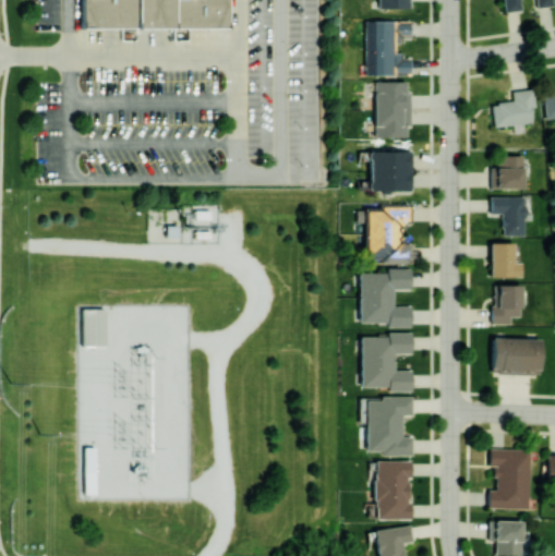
[(85,0),(86,33),(234,32),(233,0),(85,0)]
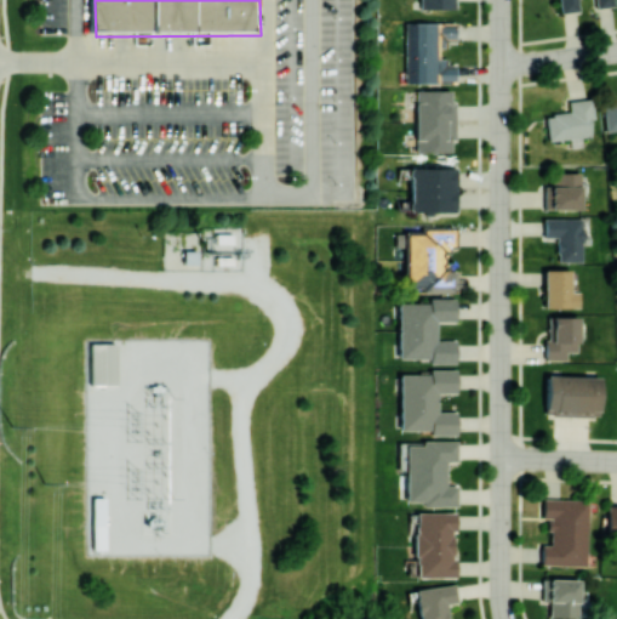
[(422,0),(423,11),(456,11),(456,0),(422,0)]
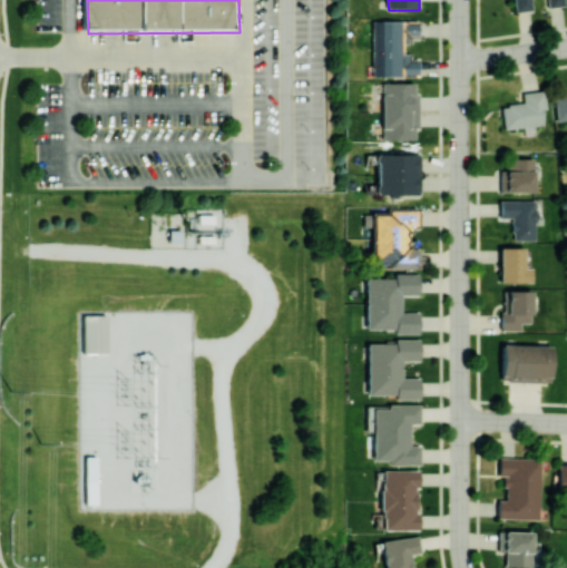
[(515,0),(517,13),(536,11),(534,0),(547,0),(549,9),(566,7),(566,0),(515,0)]
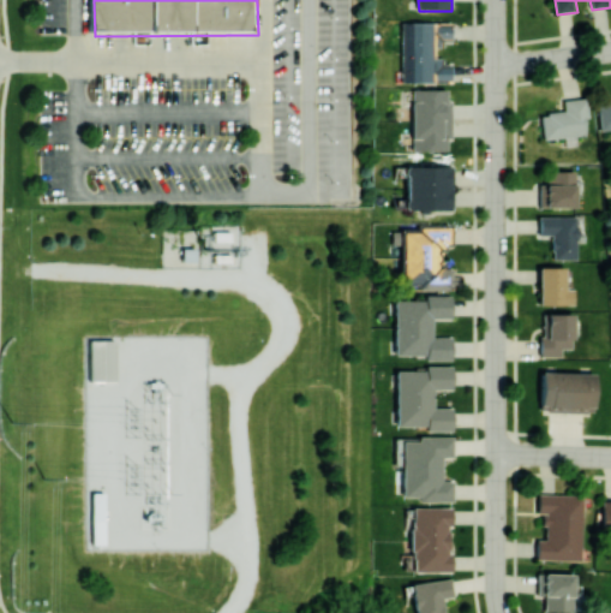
[(454,83),(454,66),(445,66),(445,59),(437,59),(437,46),(455,45),(454,23),(403,24),(403,84),(454,83)]
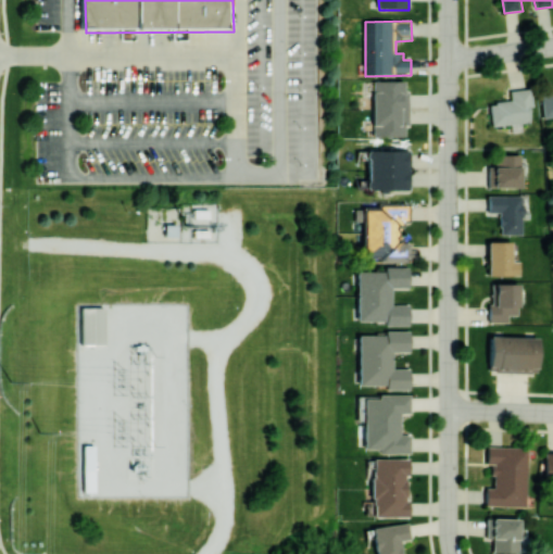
[(375,82),(375,137),(407,137),(407,126),(411,126),(411,92),(407,92),(406,82),(375,82)]
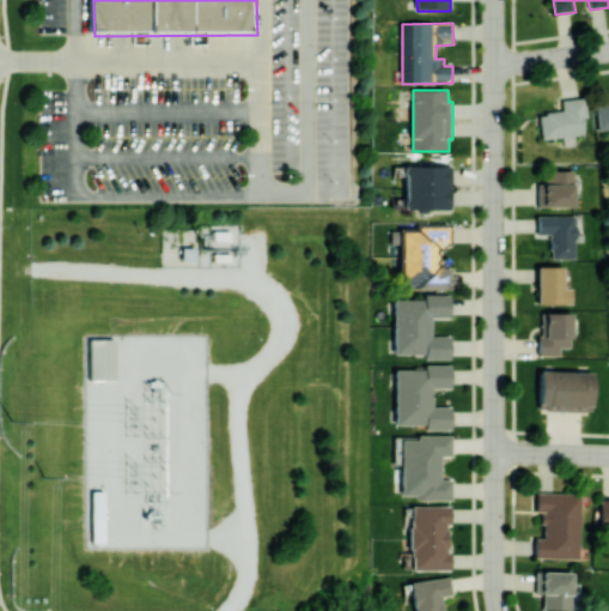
[(543,140),(586,137),(585,120),(590,119),(588,98),(564,101),(565,113),(542,114),(543,140)]
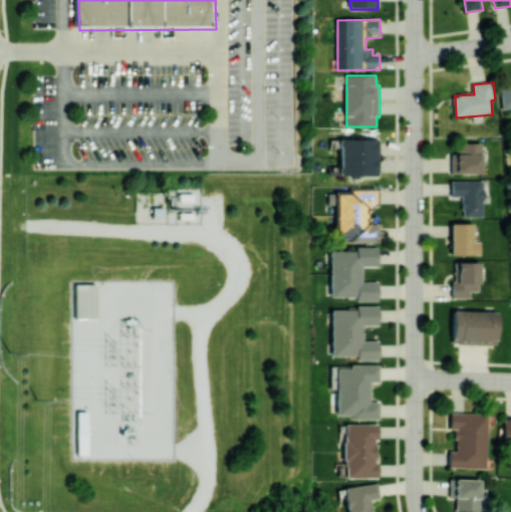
[(342,140),(341,176),(379,177),(379,141),(342,140)]
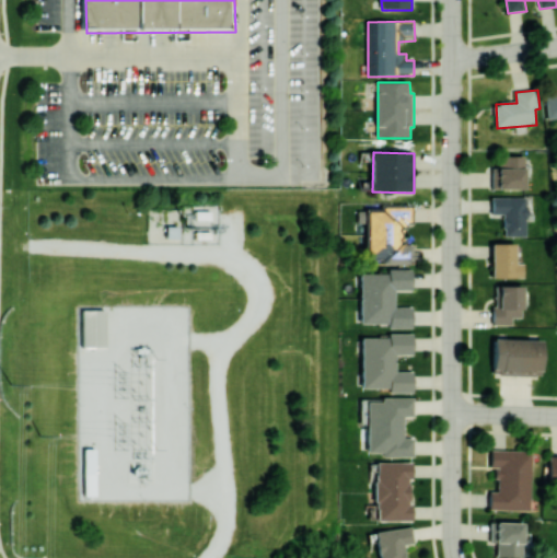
[(528,189),(526,157),(501,157),(501,170),(494,170),(494,190),(528,189)]
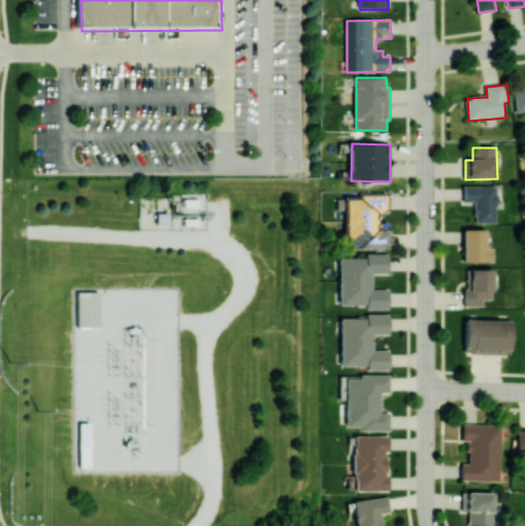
[(477,224),(498,224),(498,187),(464,187),(465,203),(477,203),(477,224)]
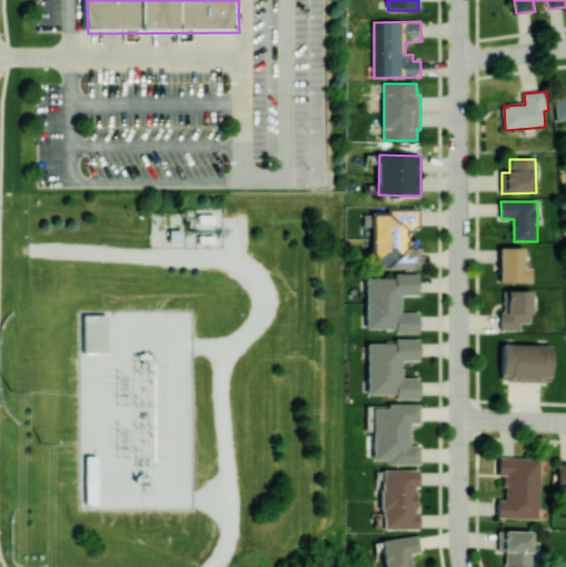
[(374,210),(375,265),(390,265),(390,270),(423,269),(421,249),(411,249),(411,238),(415,238),(414,229),(421,229),(421,210),(374,210)]
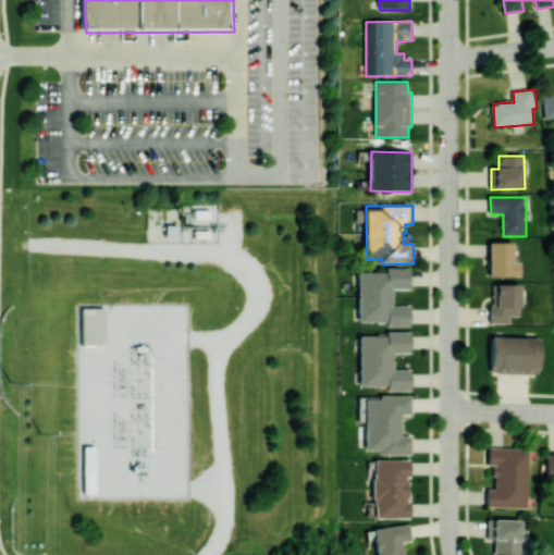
[(521,276),(521,244),(491,244),(491,278),(521,276)]
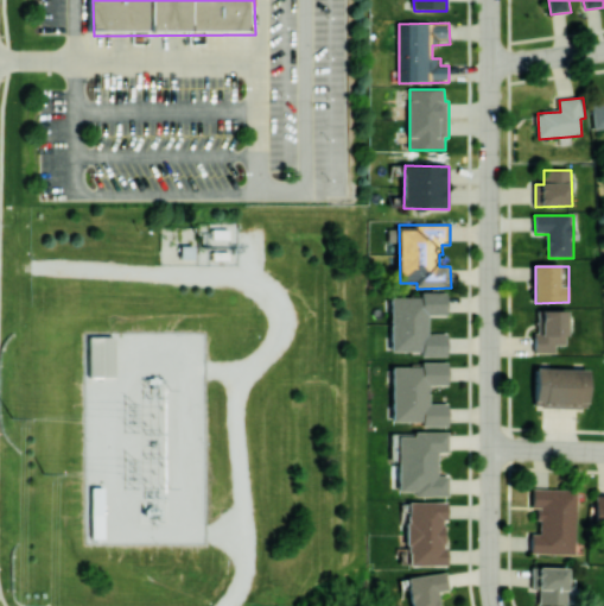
[(449,355),(449,334),(431,334),(431,316),(449,316),(449,294),(425,294),(425,297),(393,297),(393,355),(449,355)]
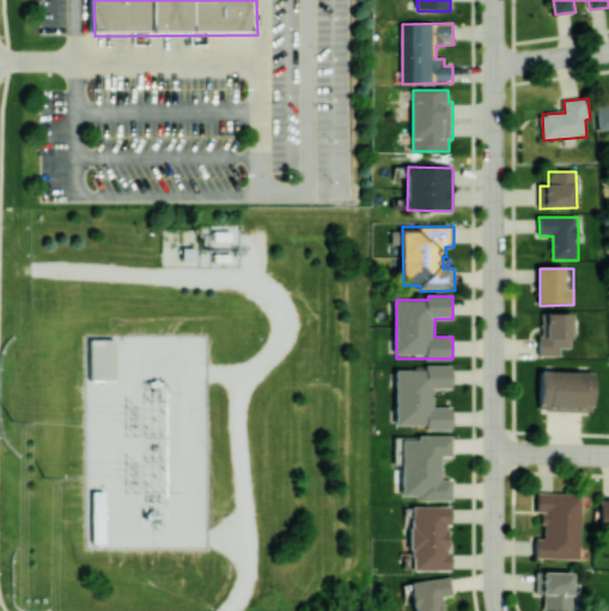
[(541,357),(562,357),(561,349),(574,349),(573,314),(544,314),(546,340),(540,340),(541,357)]
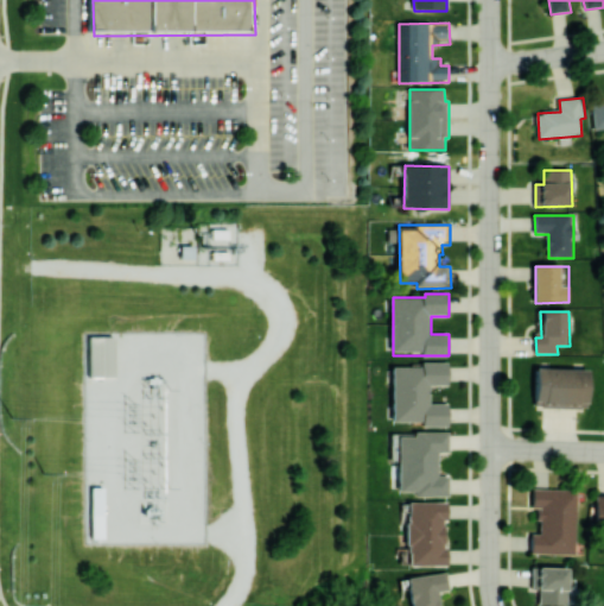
[(94,338),(119,338),(119,378),(94,378),(94,338)]
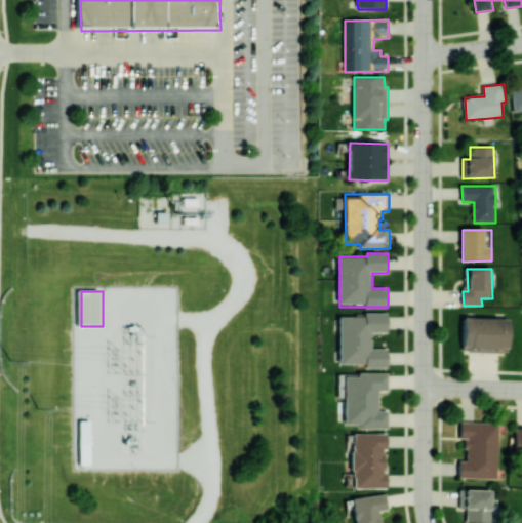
[(340,318),(339,367),(389,367),(389,349),(373,349),(373,333),(389,333),(389,314),(365,313),(365,318),(340,318)]
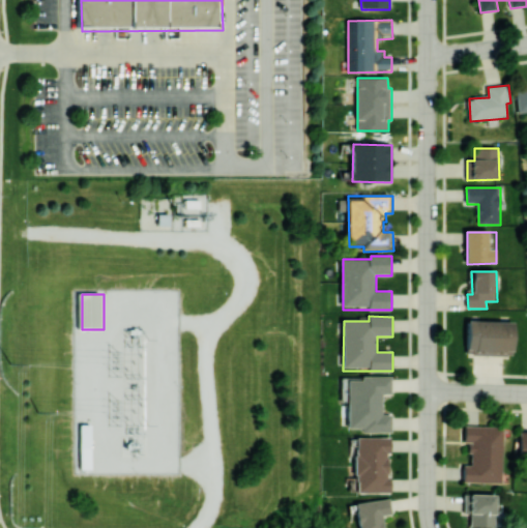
[(468,355),(515,356),(516,323),(469,322),(468,355)]
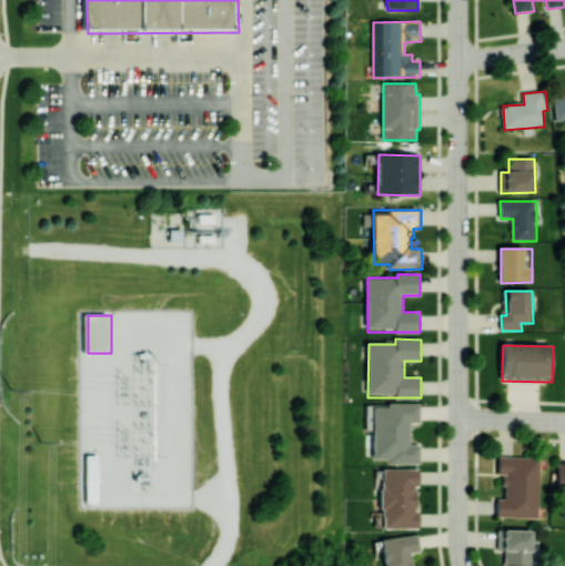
[(421,465),(421,445),(411,445),(411,423),(421,423),(421,404),(389,404),(389,408),(374,408),(374,461),(389,461),(389,465),(421,465)]
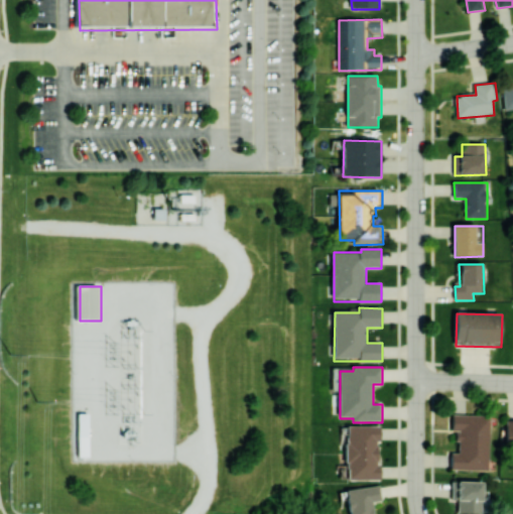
[(89,413),(89,457),(79,457),(79,413),(89,413)]
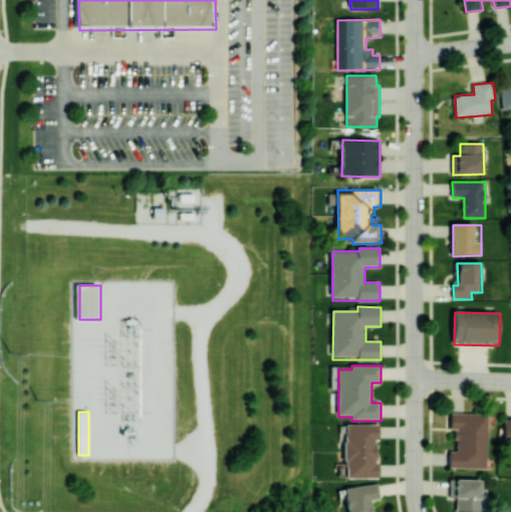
[(451,469),(489,469),(489,468),(496,468),(496,464),(489,464),(490,415),(452,414),(451,431),(457,431),(457,452),(451,452),(451,469)]
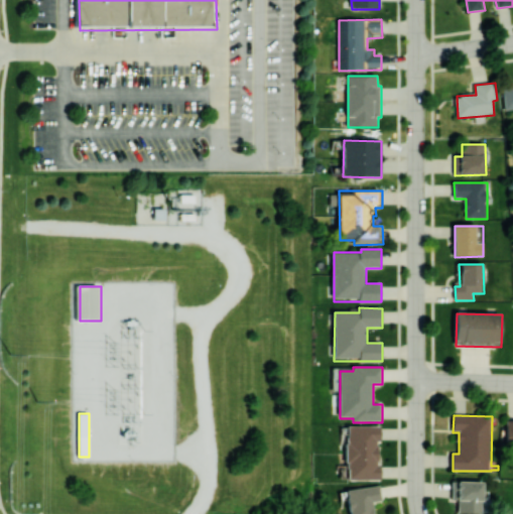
[(348,481),(381,481),(380,426),(348,427),(348,481)]
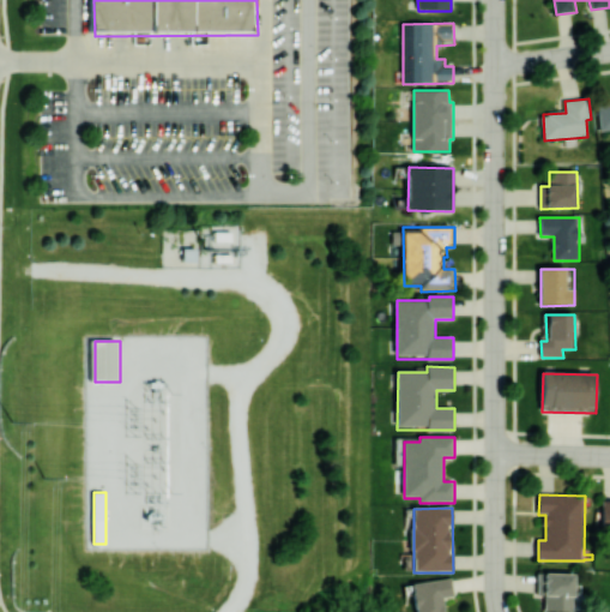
[(575,575),(539,574),(538,598),(547,598),(547,611),(574,611),(575,575)]
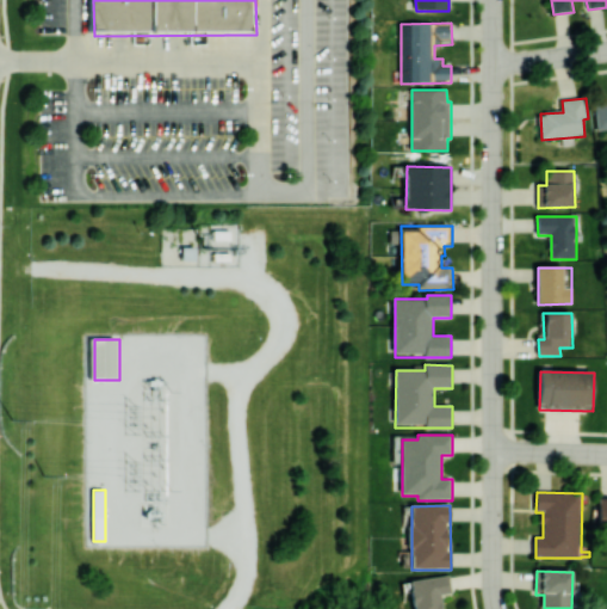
[(445,608),(443,595),(452,594),(450,576),(410,582),(415,608),(445,608)]
